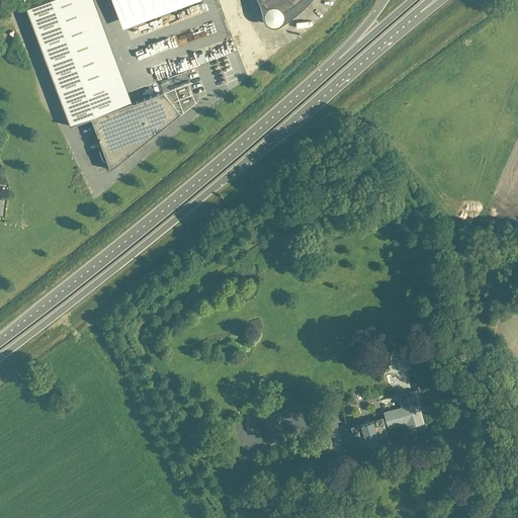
[(51,0),(26,9),(60,98),(109,80),(80,0),(51,0)]
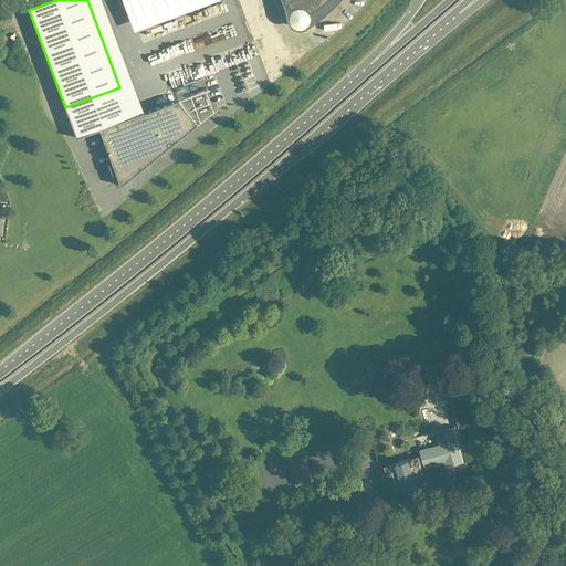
[(122,0),(127,12),(132,23),(194,0),(122,0)]
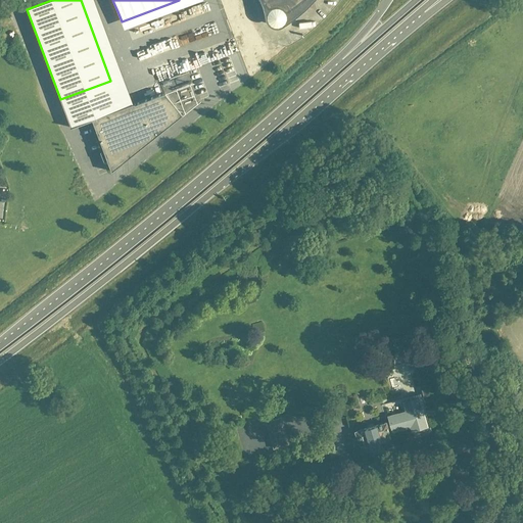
[(263,0),(265,3),(268,6),(271,10),(274,14),(277,18),(280,16),(284,14),(288,12),(291,10),(295,7),(298,5),(302,2),(304,0),(263,0)]
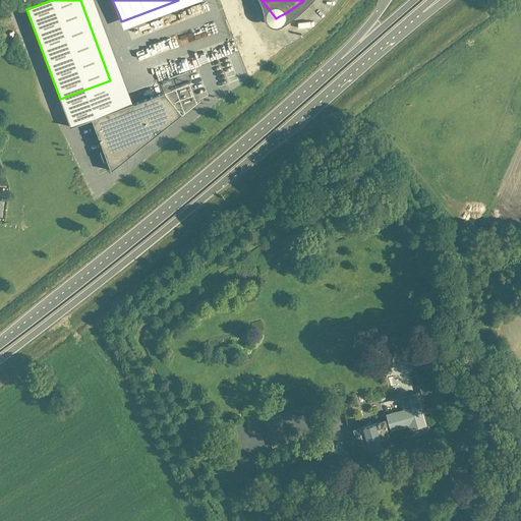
[(171,38),(173,45),(176,44),(178,49),(182,48),(180,43),(184,41),(181,34),(171,38)]
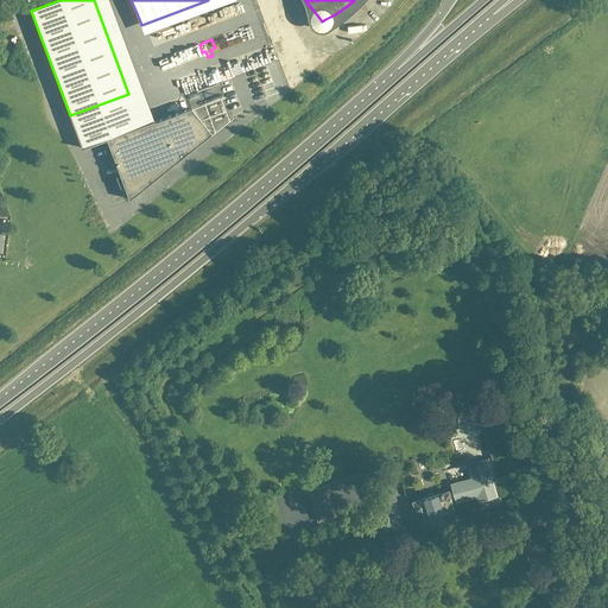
[(173,73),(202,57),(200,51),(185,58),(183,54),(168,62),(173,73)]
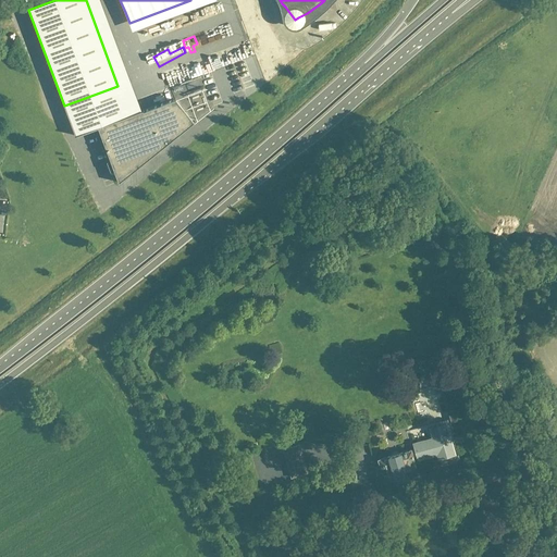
[(187,91),(180,94),(182,101),(202,97),(200,87),(187,90),(187,91)]
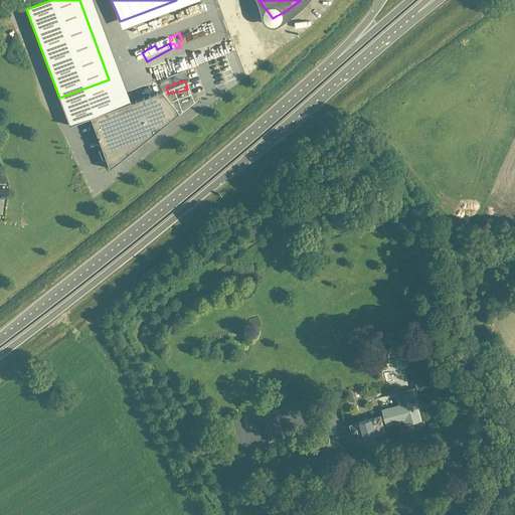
[(179,114),(176,116),(168,106),(165,107),(165,105),(161,96),(160,93),(158,94),(132,104),(132,103),(69,126),(69,127),(91,119),(102,149),(99,150),(102,159),(106,158),(110,170),(169,123),(169,122),(180,114),(179,114)]
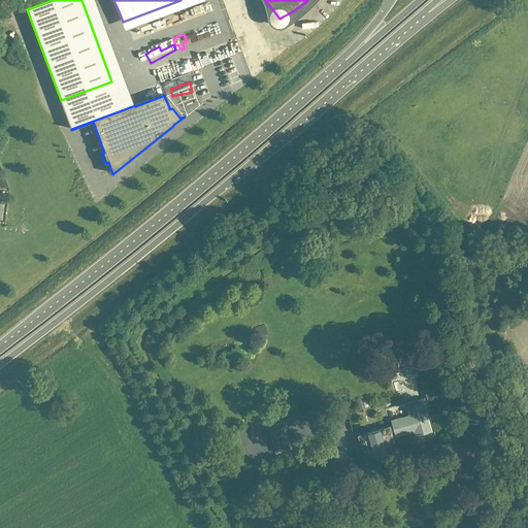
[(396,450),(392,436),(397,434),(397,436),(396,436),(397,437),(398,437),(416,432),(417,437),(430,433),(423,404),(408,408),(411,418),(393,423),(393,424),(394,424),(396,430),(391,431),(390,429),(359,437),(364,458),(374,456),(375,461),(388,457),(386,452),(396,450)]
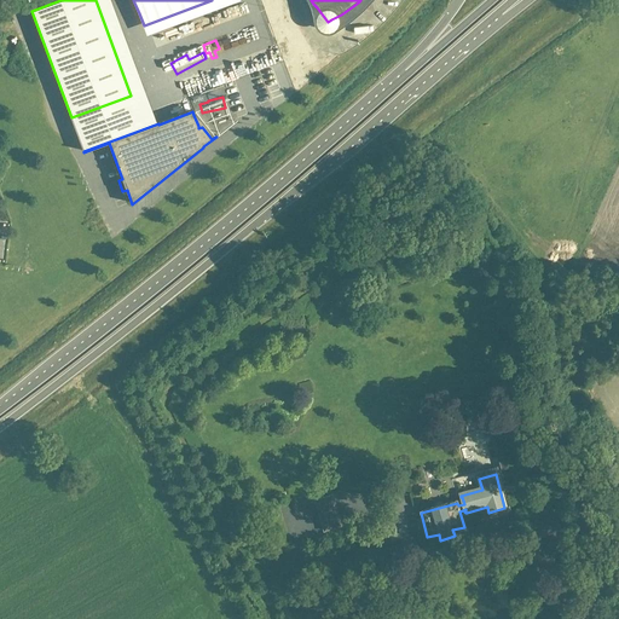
[(333,496),(314,502),(323,532),(341,527),(333,496)]
